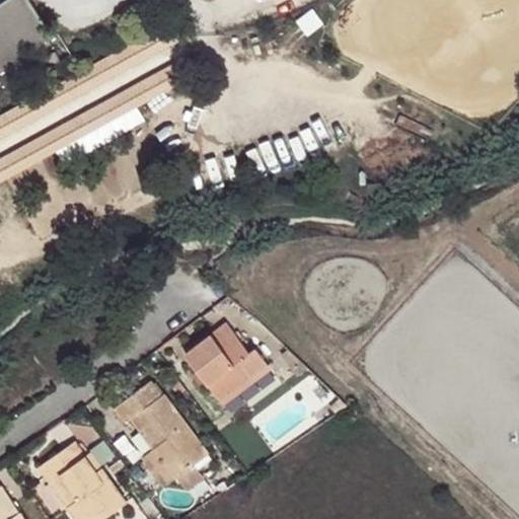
[(0,72),(54,36),(29,0),(4,0),(0,3),(0,72)]
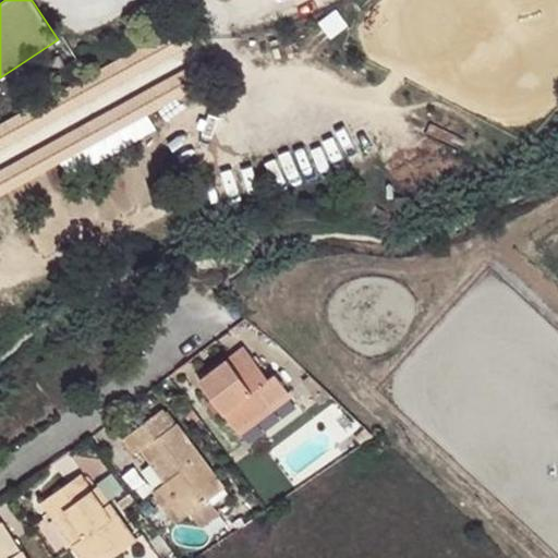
[(0,167),(0,193),(214,69),(203,50),(0,167)]
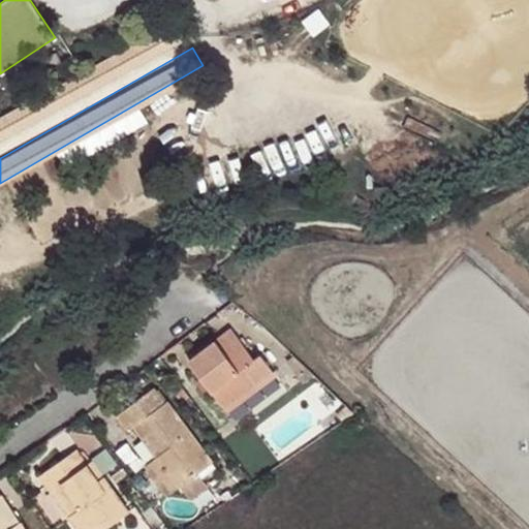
[(254,359),(231,328),(189,360),(226,408),(275,373),(260,353),(254,359)]
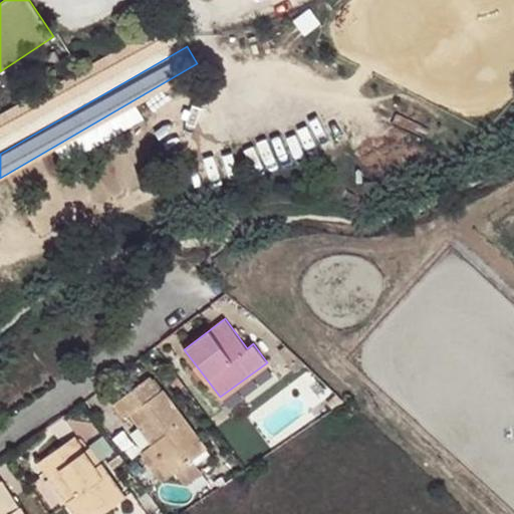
[(184,384),(174,371),(167,377),(177,391),(184,384)]
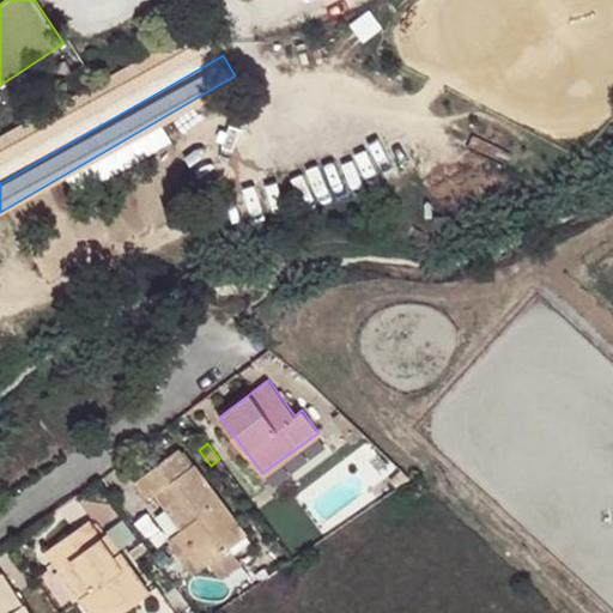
[(190,466),(178,448),(134,480),(149,497),(155,492),(182,528),(208,563),(230,547),(247,535),(194,463),(190,466)]
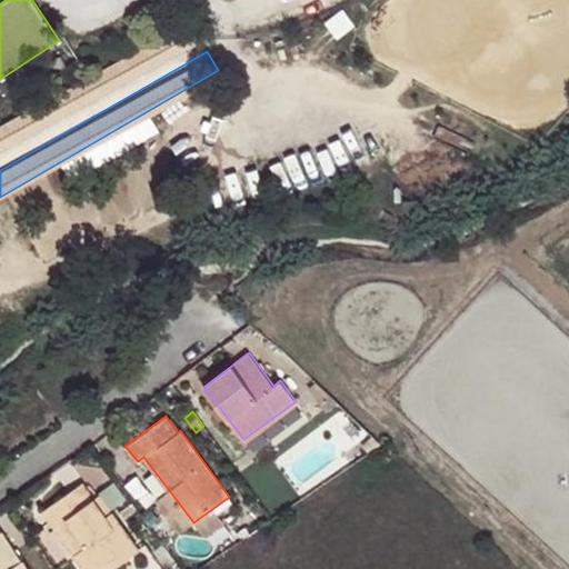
[(93,498),(82,482),(43,510),(85,568),(99,568),(113,559),(118,566),(139,551),(111,512),(106,516),(93,498)]
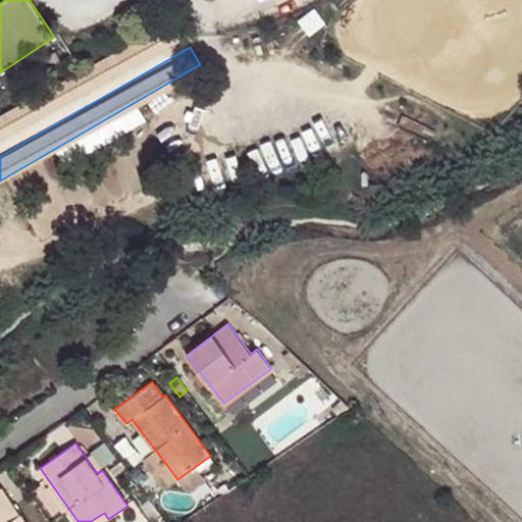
[(155,450),(146,456),(169,486),(177,479),(155,450)]
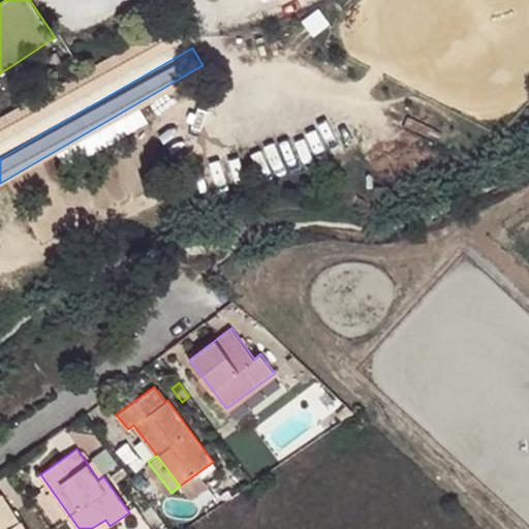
[(93,459),(87,463),(98,479),(103,476),(104,475),(93,459)]
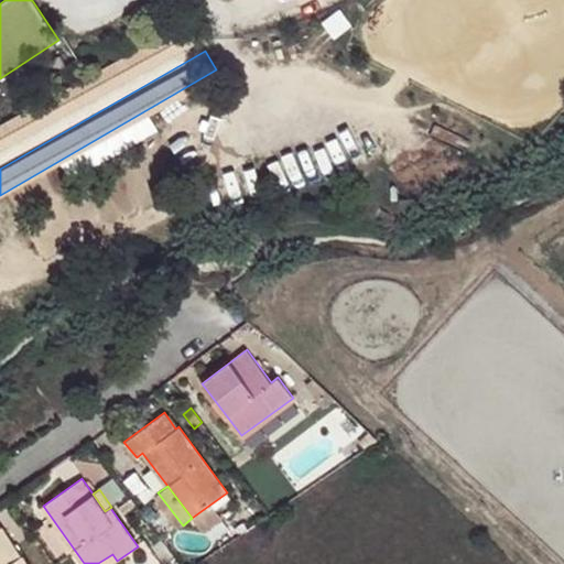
[(223,518),(212,503),(192,518),(203,532),(223,518)]
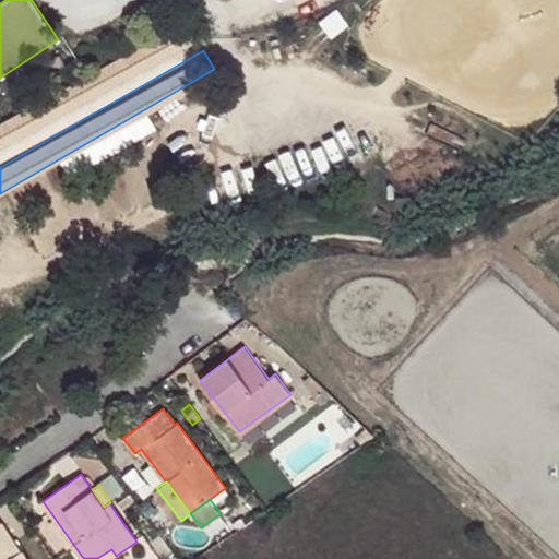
[(0,558),(27,558),(3,522),(0,524),(0,558)]
